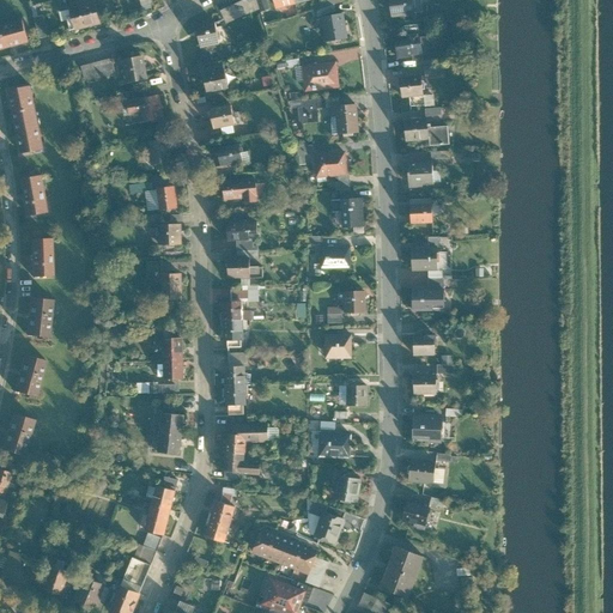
[(247,0),(242,0),(220,10),(226,23),(252,11),(247,0)]
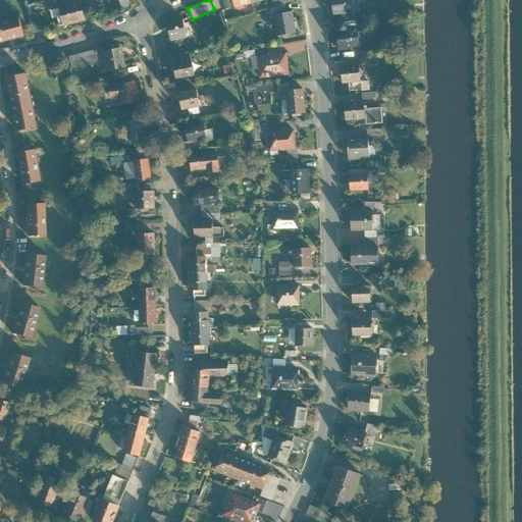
[(230,7),(227,0),(218,0),(222,10),(230,7)]
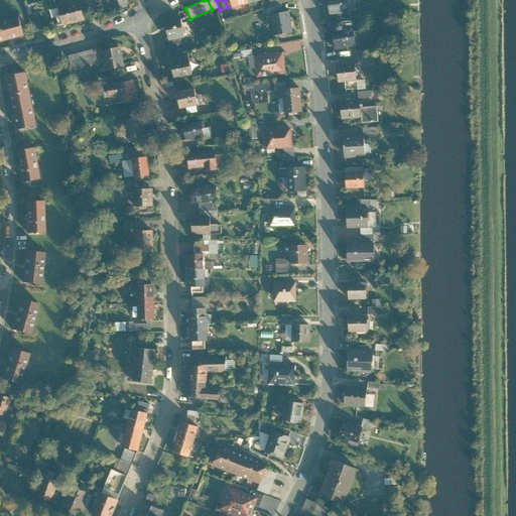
[(347,0),(327,0),(330,14),(349,11),(347,0)]
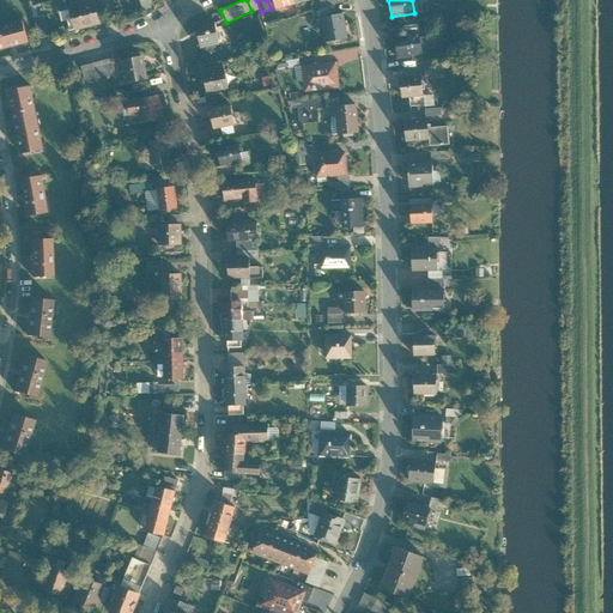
[(95,1),(68,8),(74,31),(101,24),(95,1)]
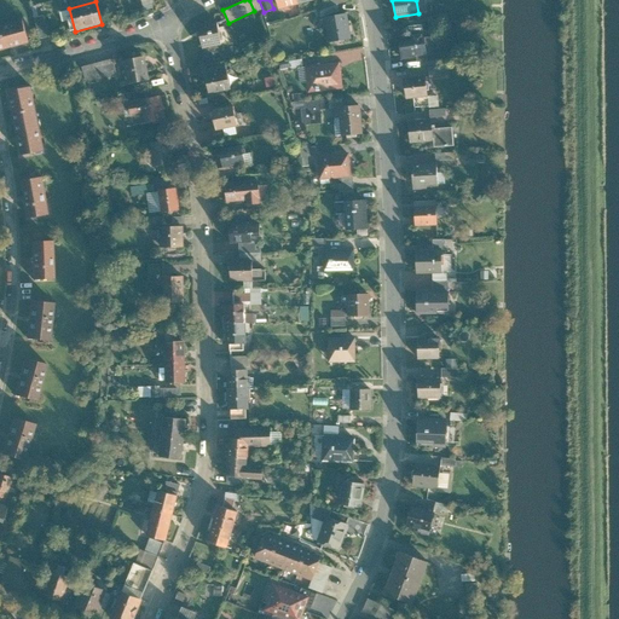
[(319,10),(322,16),(340,11),(337,4),(319,10)]
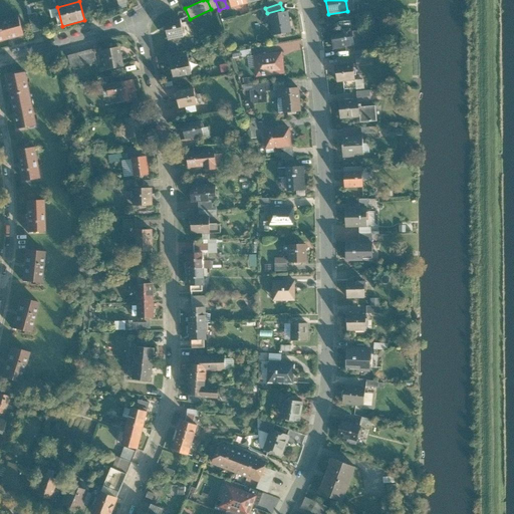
[(288,11),(270,14),(274,34),(292,31),(288,11)]
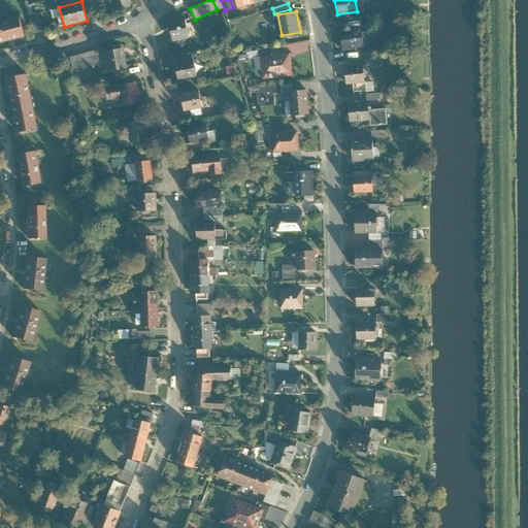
[(20,17),(0,21),(0,42),(25,37),(20,17)]
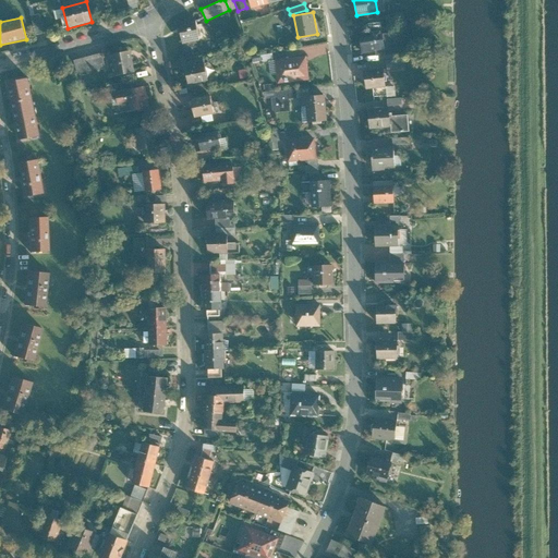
[(196,19),(179,23),(183,44),(201,39),(196,19)]
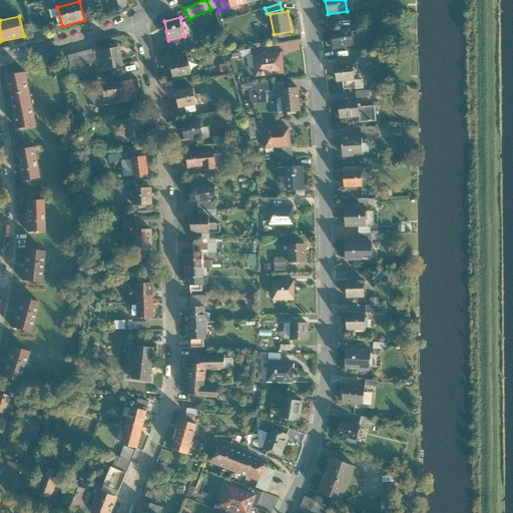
[(351,28),(330,31),(332,48),(344,46),(345,51),(362,49),(364,45),(362,32),(359,30),(351,31),(351,28)]
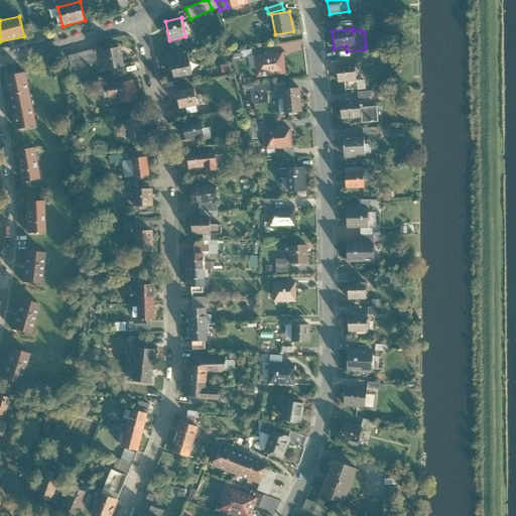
[(121,46),(103,50),(107,70),(125,67),(121,46)]
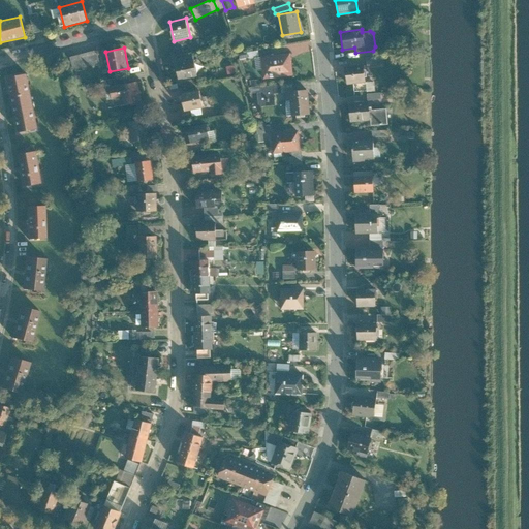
[(96,50),(70,57),(73,70),(99,63),(96,50)]
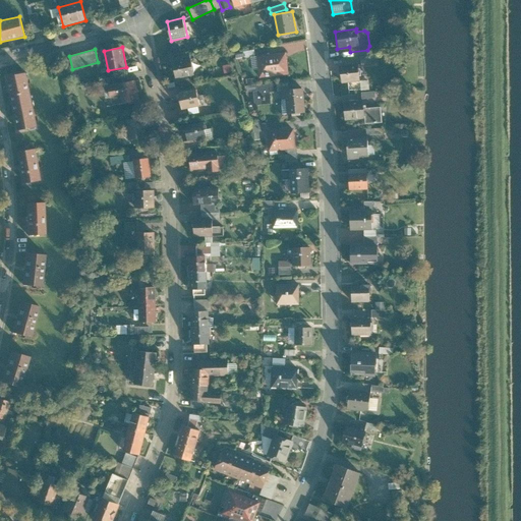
[(254,50),(235,53),(236,59),(255,56),(254,50)]
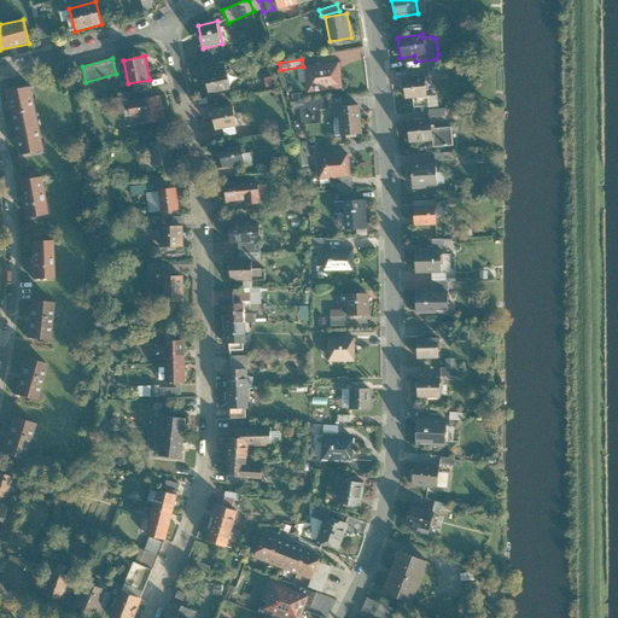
[(340,62),(305,65),(309,93),(343,88),(340,62)]
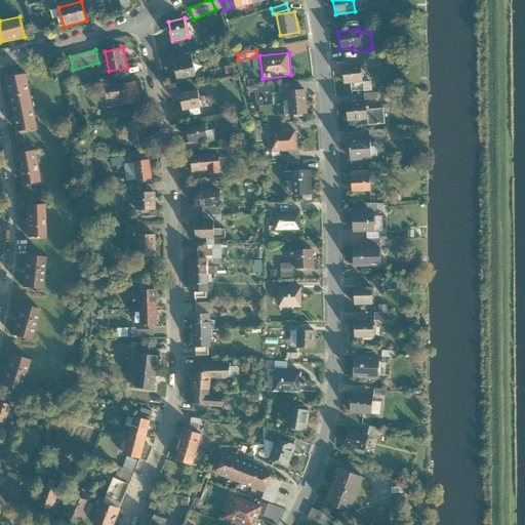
[(379,55),(363,56),(363,65),(380,64),(379,55)]
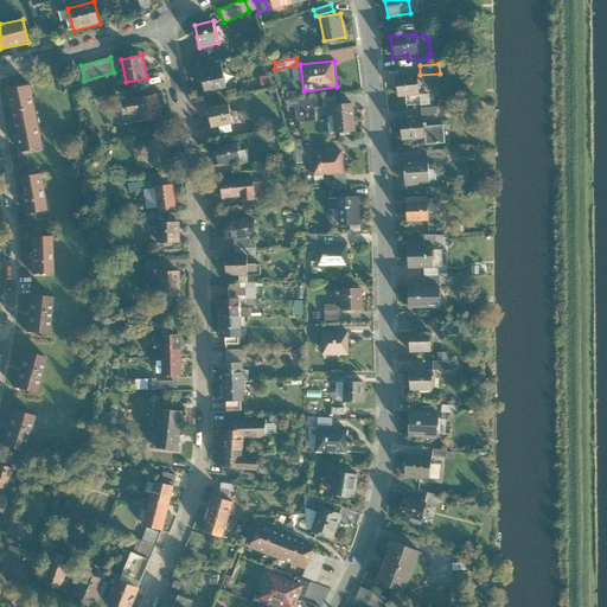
[(223,69),(202,72),(205,91),(227,88),(223,69)]
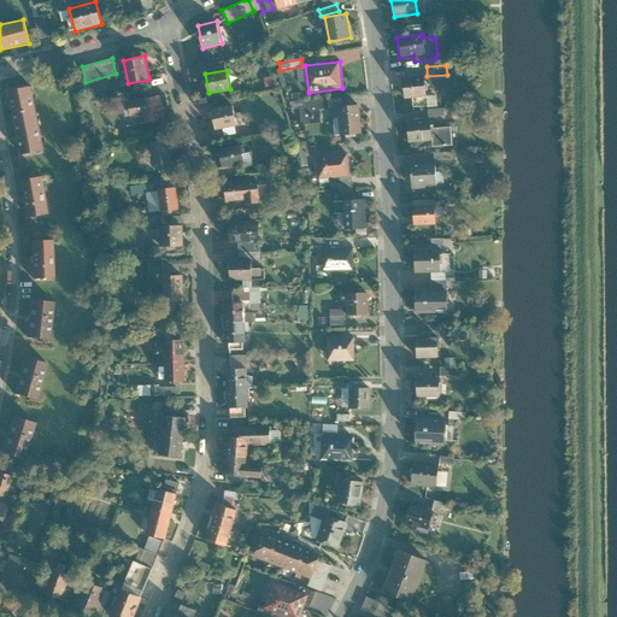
[(423,75),(403,78),(405,98),(425,95),(423,75)]
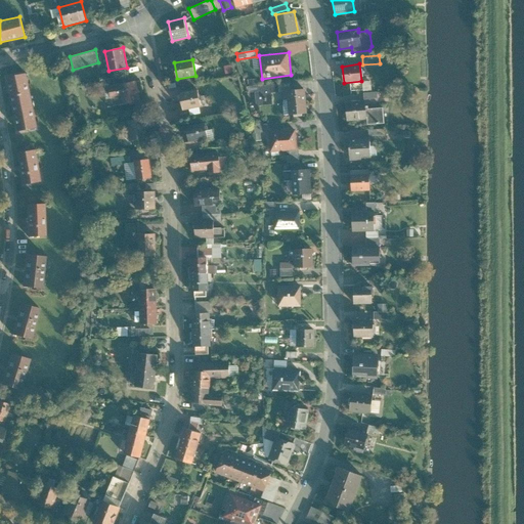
[(6,77),(11,103),(32,99),(27,73),(6,77)]
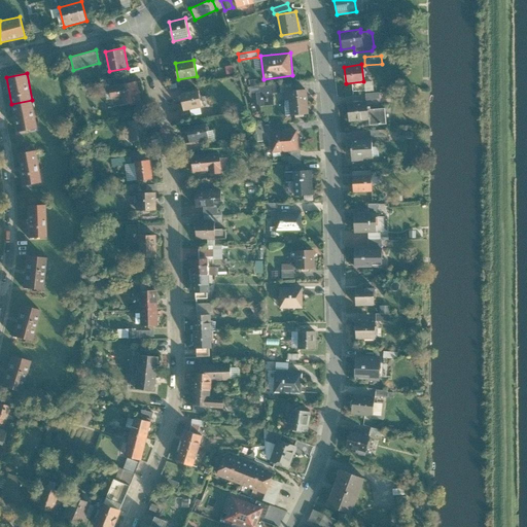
[(107,79),(108,86),(125,83),(124,76),(107,79)]
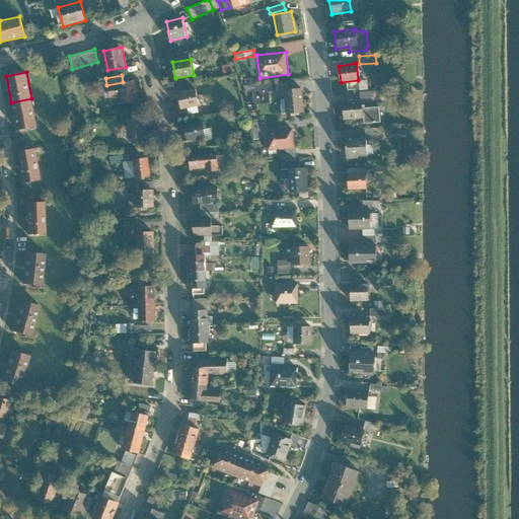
[(188,78),(175,81),(177,86),(189,84),(188,78)]
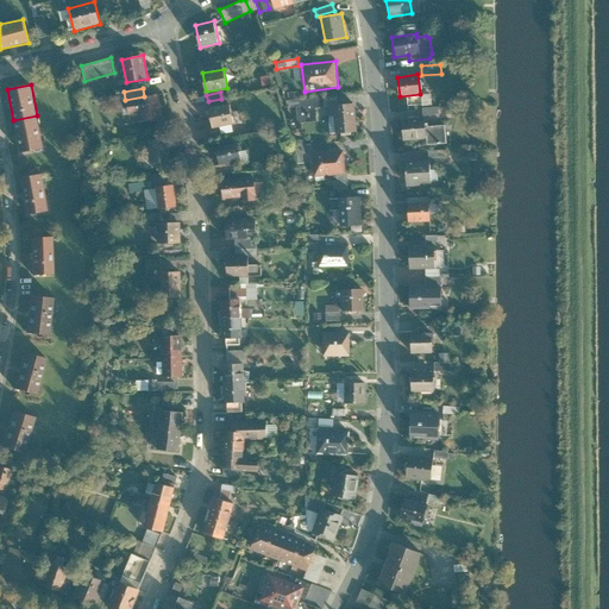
[(420,94),(422,105),(433,104),(431,93),(420,94)]
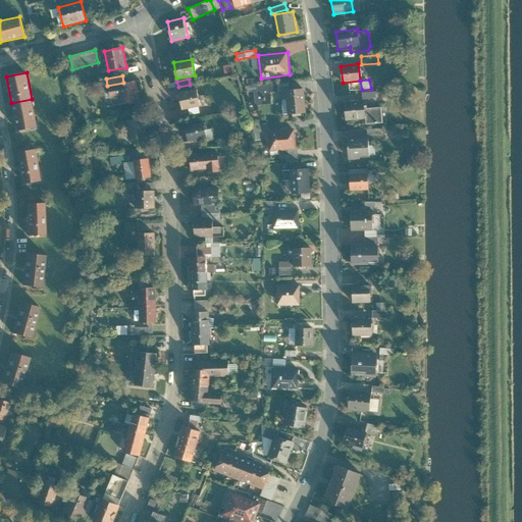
[(123,83),(107,86),(110,106),(141,101),(137,81),(123,83)]
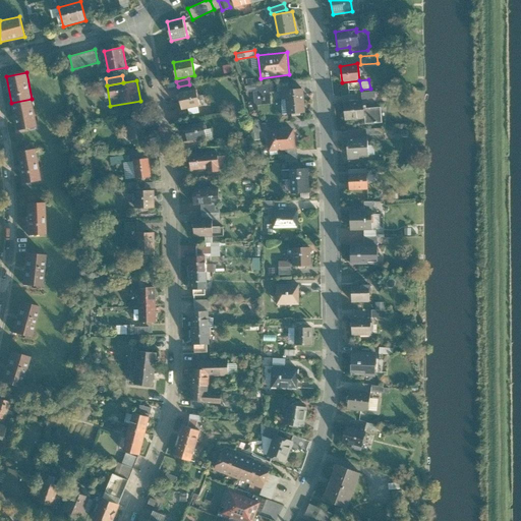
[(277,83),(256,85),(257,93),(253,94),(254,106),(272,103),(271,92),(278,92),(277,83)]
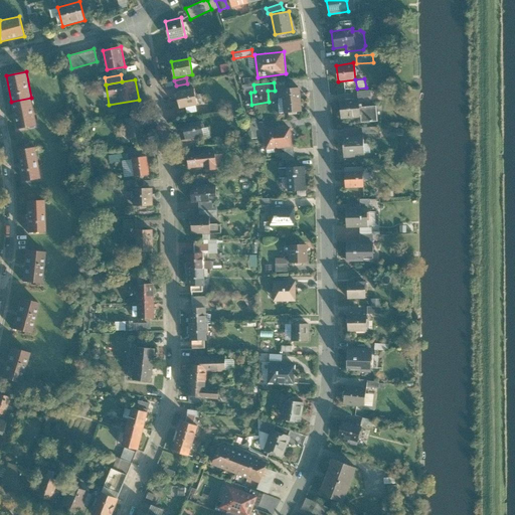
[(195,88),(177,92),(180,109),(198,105),(195,88)]
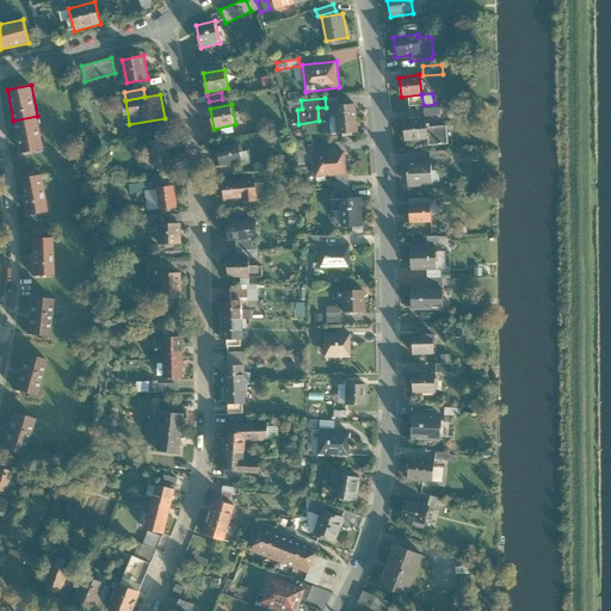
[(357,104),(332,106),(333,116),(337,116),(338,134),(359,131),(357,104)]
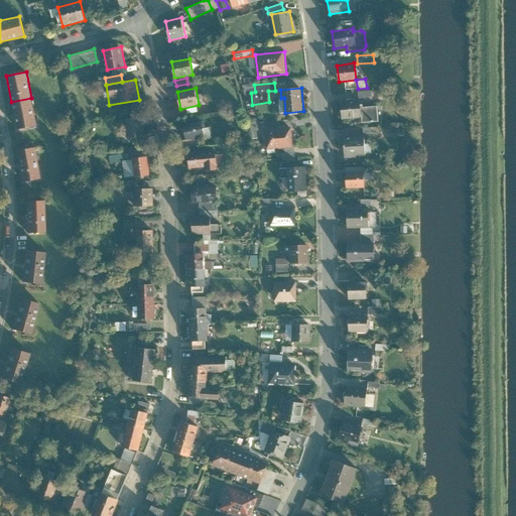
[(11,102),(17,130),(37,126),(31,98),(11,102)]
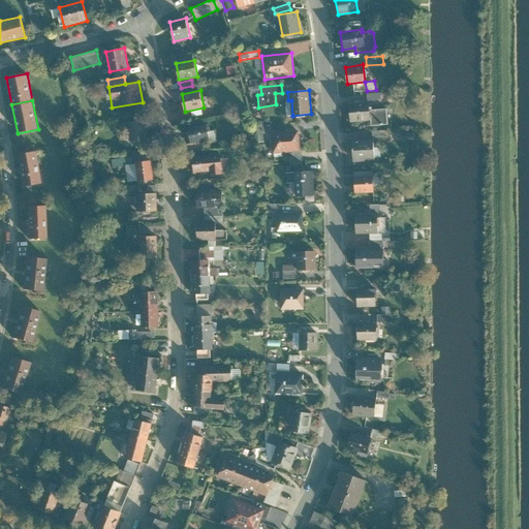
[(368,102),(347,104),(349,123),(368,121),(369,126),(386,125),(385,110),(369,111),(368,102)]
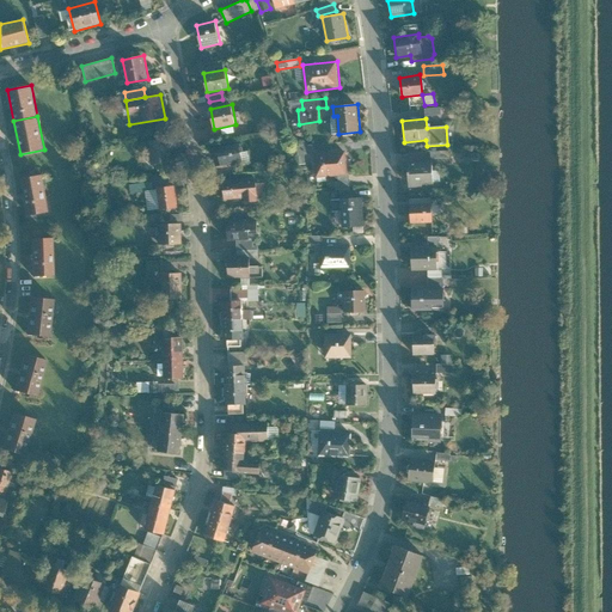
[(170,139),(150,141),(152,164),(173,161),(170,139)]
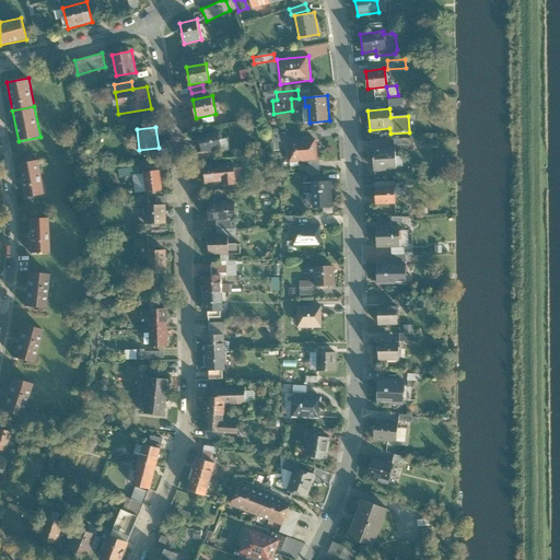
[(219,131),(199,136),(203,152),(222,148),(219,131)]
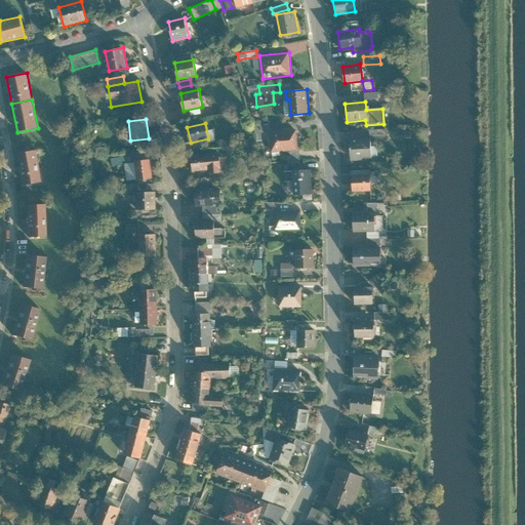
[(269,132),(268,124),(255,124),(255,133),(269,132)]
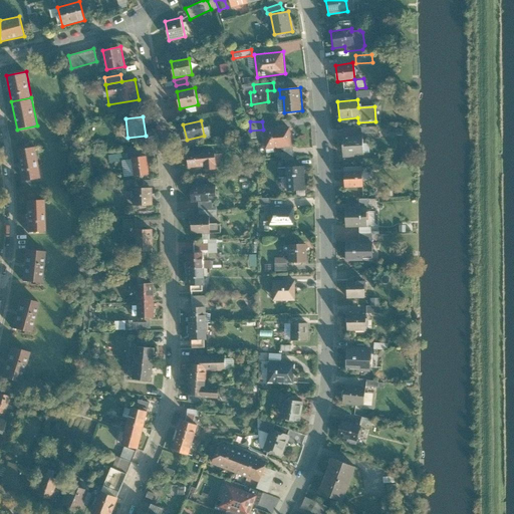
[(291,126),(265,129),(266,149),(292,148),(291,126)]
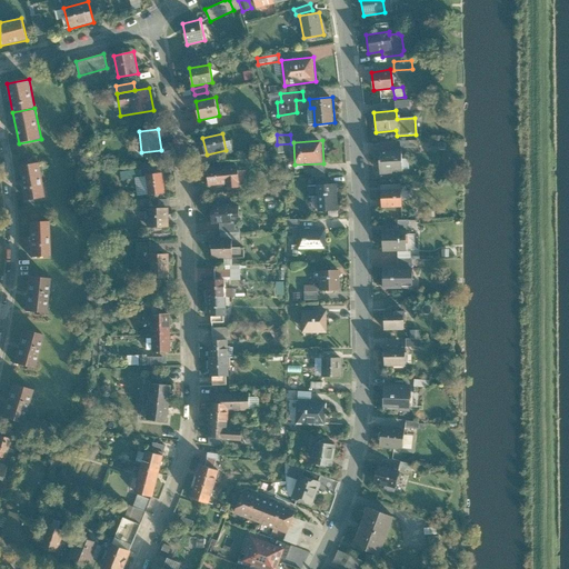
[(399,149),(378,150),(379,175),(391,175),(391,171),(399,171),(399,149)]
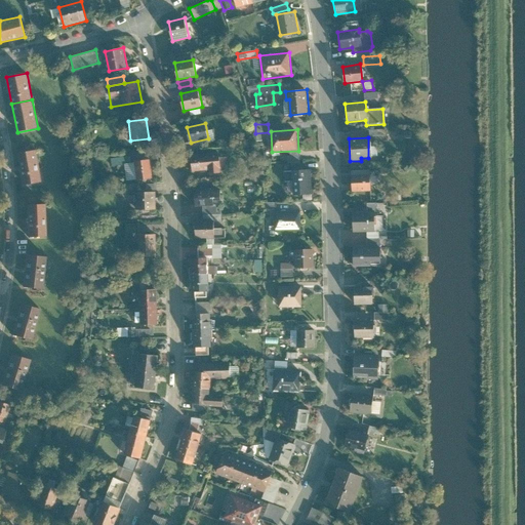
[(41,183),(36,150),(17,154),(23,185),(41,183)]
